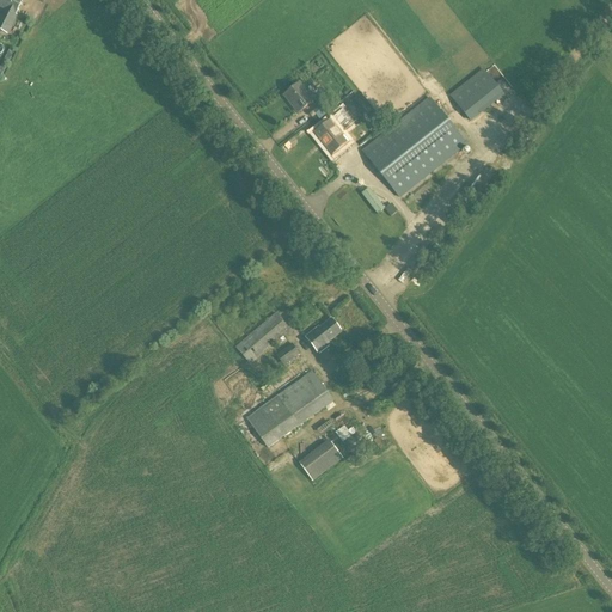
[(23,0),(0,0),(0,6),(5,8),(16,14),(23,0)]
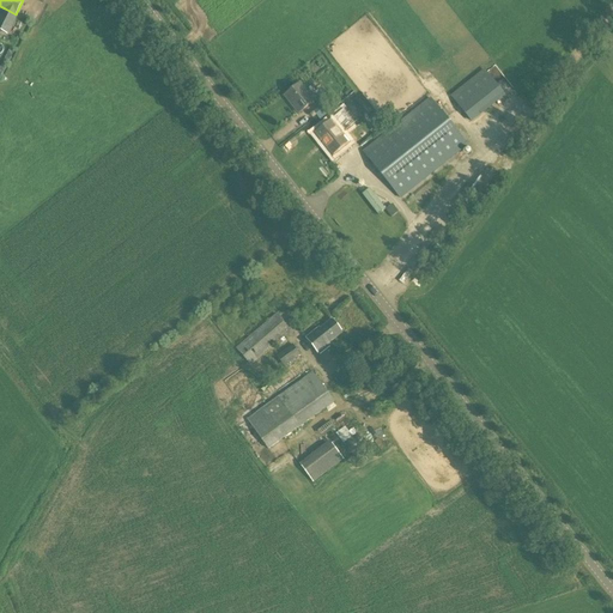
[(471,121),(504,95),(486,72),(453,98),(471,121)]
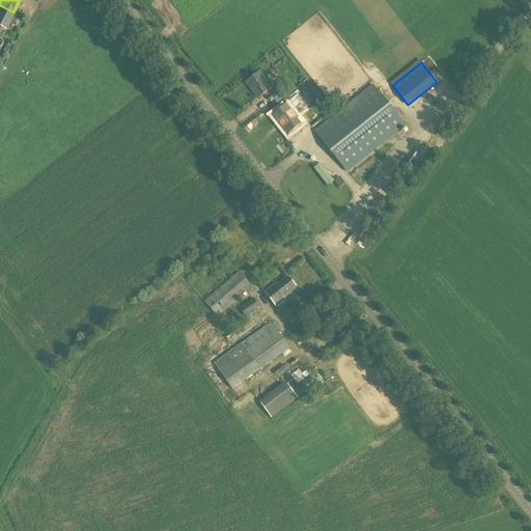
[(258,99),(273,88),(260,72),(246,83),(258,99)]
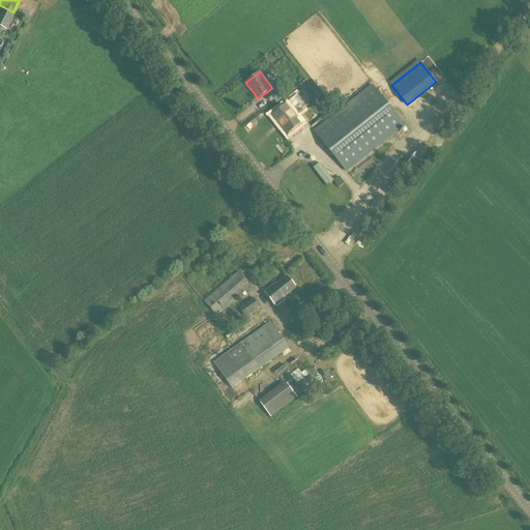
[(346,173),(405,126),(372,84),(313,131),(346,173)]
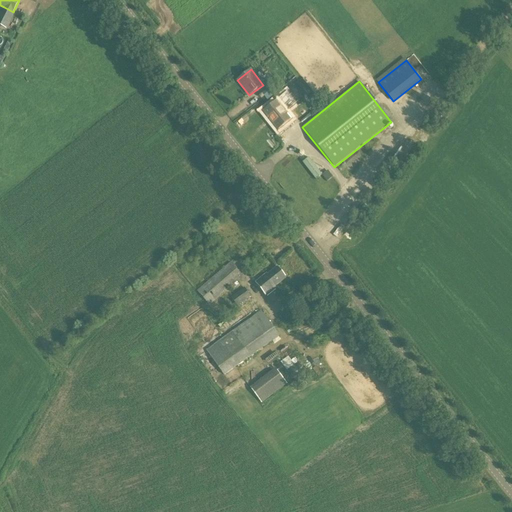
[(277,132),(292,120),(276,100),(262,112),(277,132)]
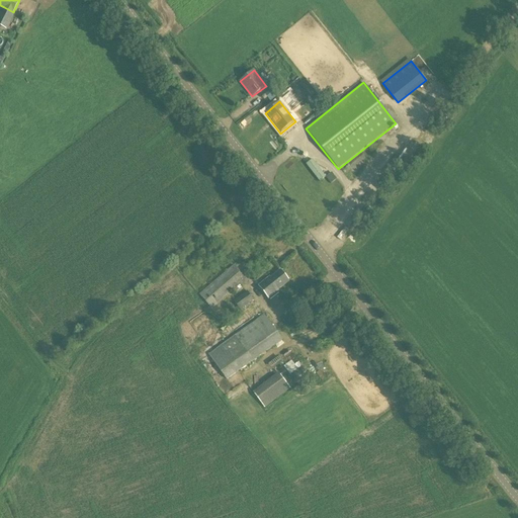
[(332,174),(326,178),(330,184),(336,179),(332,174)]
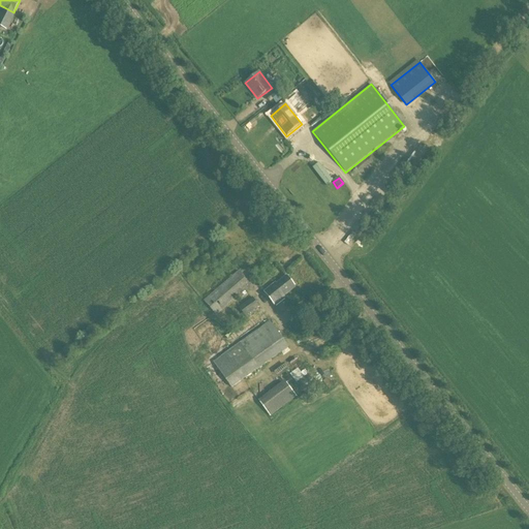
[(251,286),(238,271),(204,301),(216,316),(251,286)]
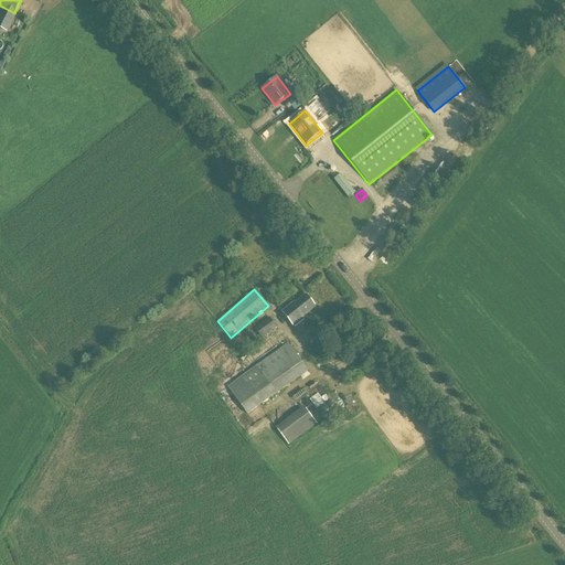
[(316,307),(305,295),(295,304),(294,302),(281,312),(294,327),(304,318),(304,317),(316,307)]
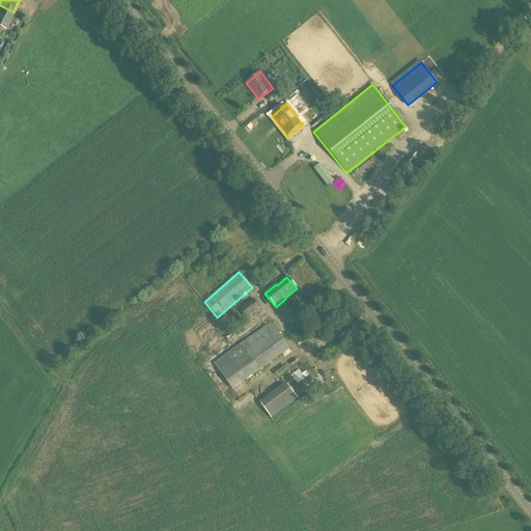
[(246,317),(259,308),(253,299),(240,309),(246,317)]
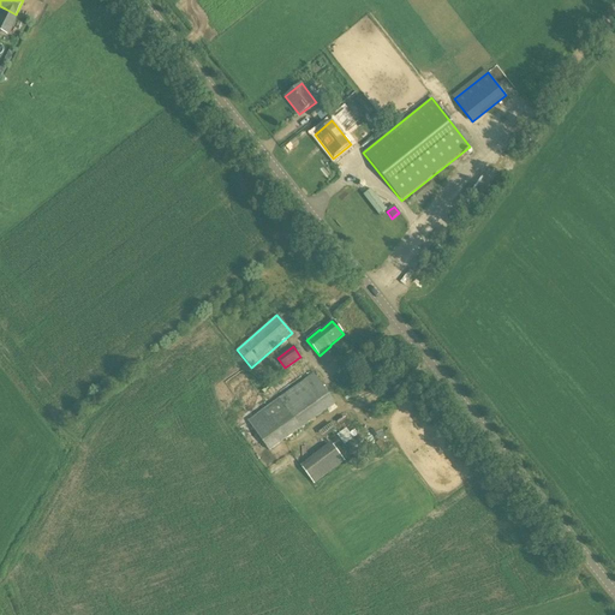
[(269,452),(335,404),(312,374),(246,421),(269,452)]
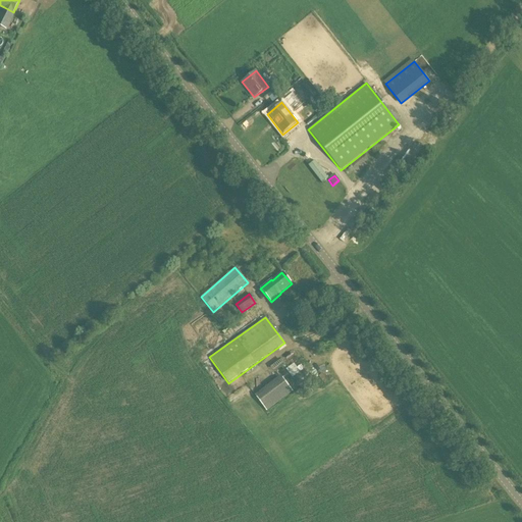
[(293,366),(289,369),(294,376),(298,373),(293,366)]
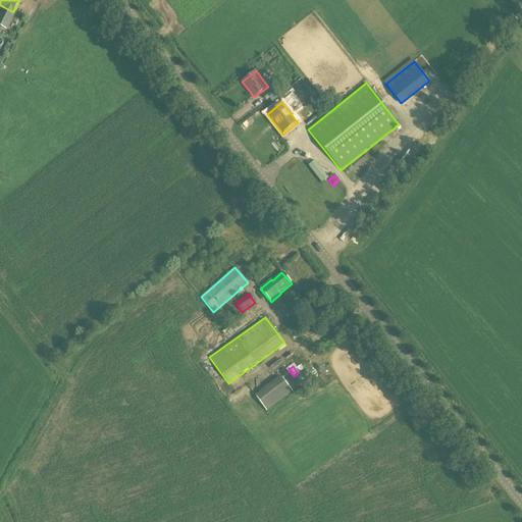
[(293,378),(300,386),(311,377),(304,369),(293,378)]
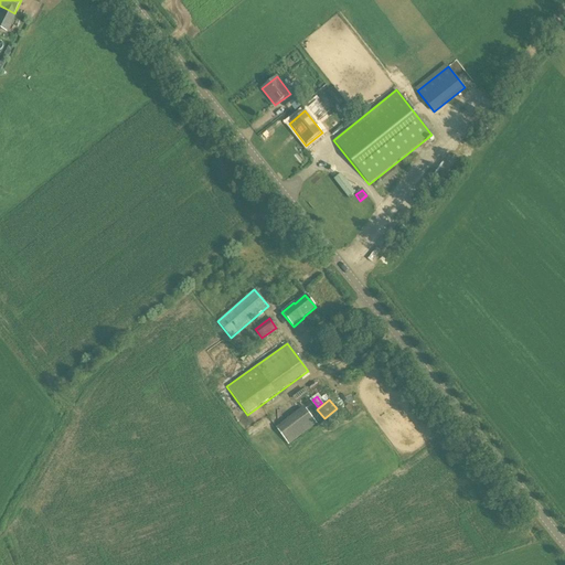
[(288,443),(319,423),(309,409),(279,428),(288,443)]
